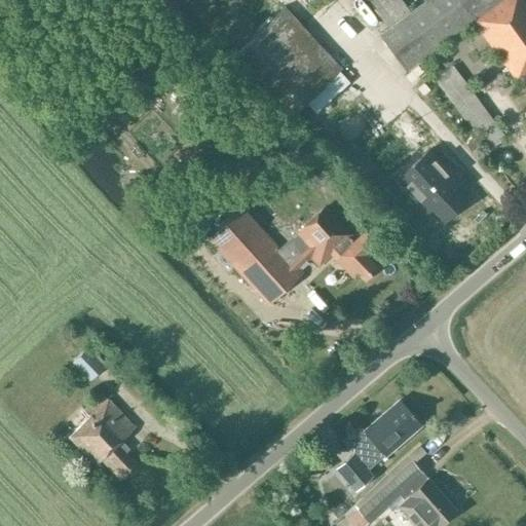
[(400,0),(369,0),(388,27),(379,33),(380,35),(407,71),(474,23),(516,80),(525,72),(525,0),(424,0),(409,11),(400,0)]
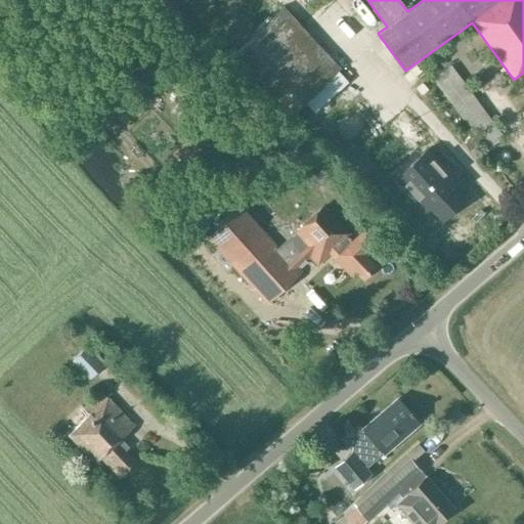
[(339,70),(285,9),(236,54),(291,114),(339,70)]
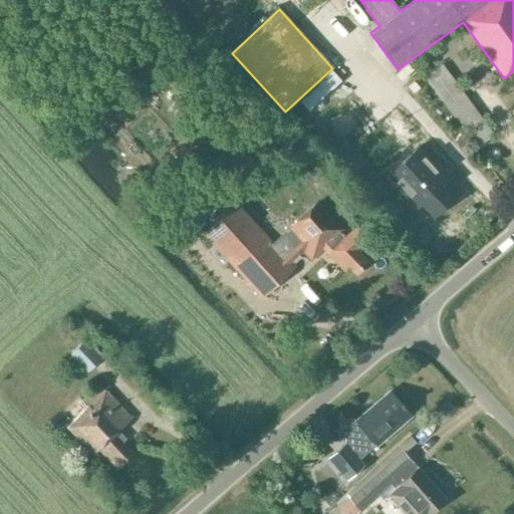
[(358,42),(344,55),(353,63),(366,50),(358,42)]
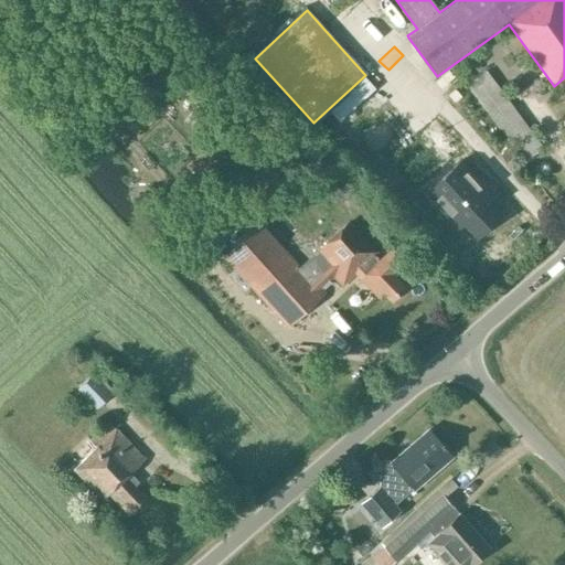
[(524,161),(542,149),(488,73),(470,85),(524,161)]
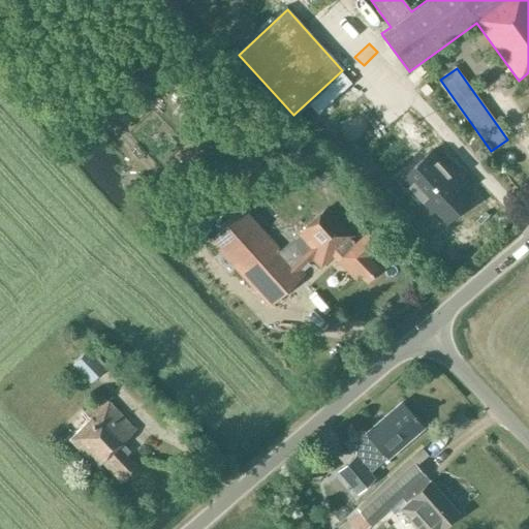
[(415,141),(384,170),(415,204),(421,199),(433,213),(456,192),(442,179),(447,174),(415,141)]
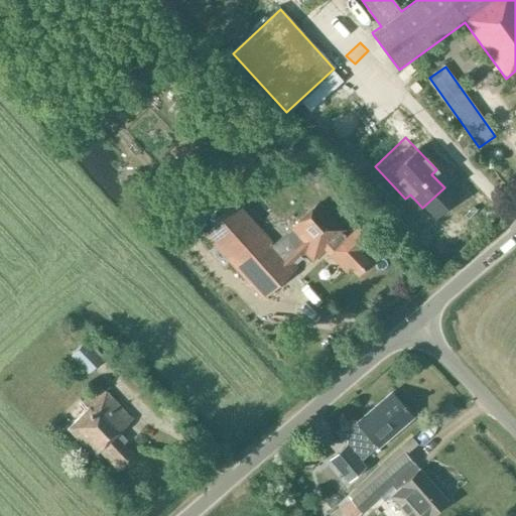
[(470,144),(466,138),(459,144),(463,149),(470,144)]
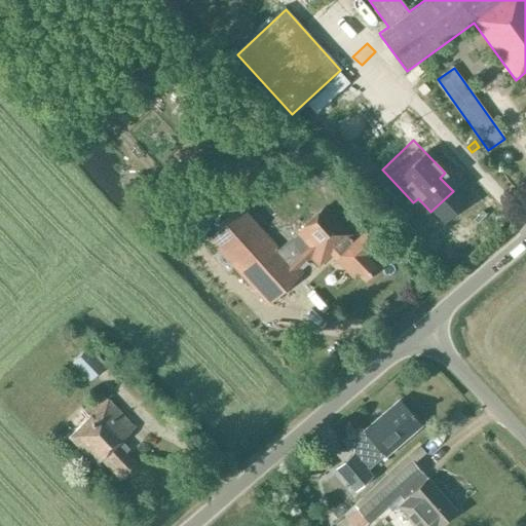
[(353,243),(349,239),(352,235),(326,207),(278,250),(242,210),(210,239),(267,304),(300,274),(297,270),(310,258),(318,267),(334,253),(338,257),(336,259),(351,277),(357,273),(364,282),(377,268),(366,256),(378,243),(367,231),(353,243)]
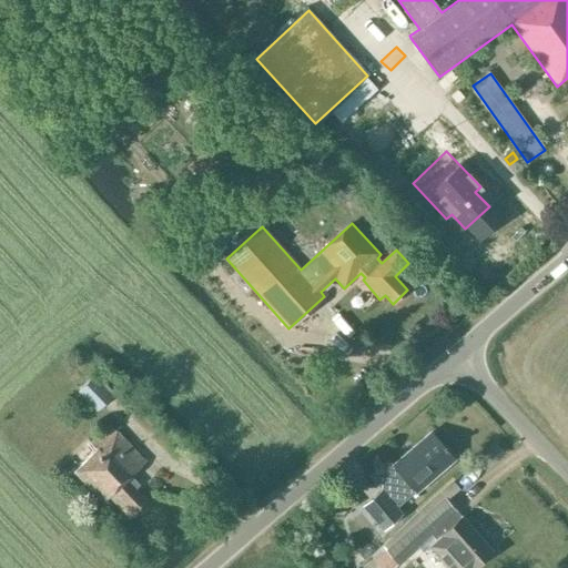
[(112,396),(95,377),(79,393),(95,412),(112,396)]
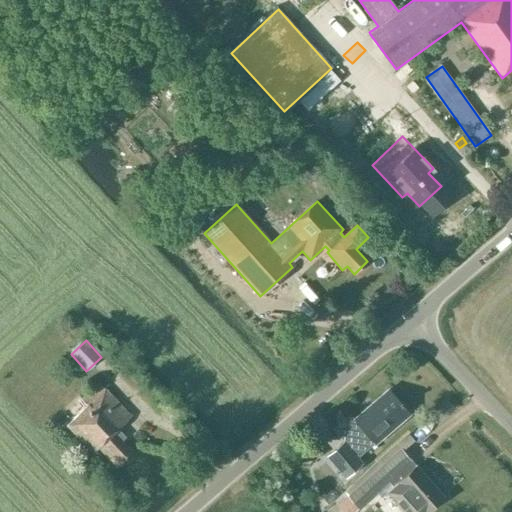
[(132,452),(122,441),(125,439),(117,430),(130,419),(99,385),(83,400),(88,406),(68,425),(93,452),(99,446),(117,466),(132,452)]
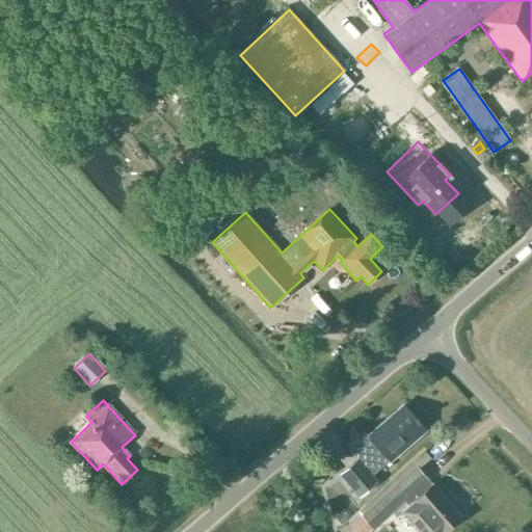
[(358,459),(339,476),(357,499),(376,483),(369,475),(425,429),(404,405),(368,436),(364,432),(347,446),(358,459)]
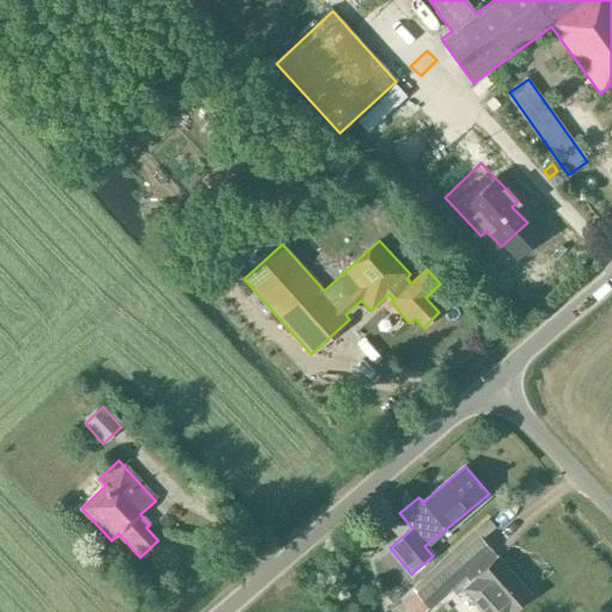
[(481,538),(416,595),(427,606),(456,581),(483,611),(509,611),(530,594),(481,538)]
